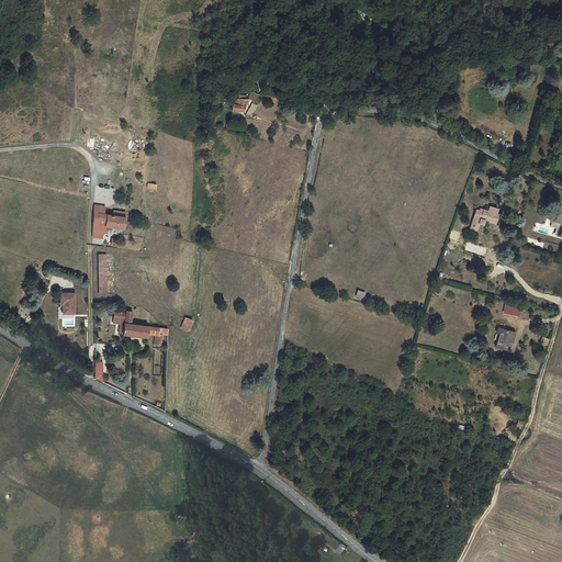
[(231,110),(233,110),(243,111),(245,105),(248,99),(245,99),(245,96),(237,94),(237,96),(235,94),(235,98),(232,98),(231,110)]
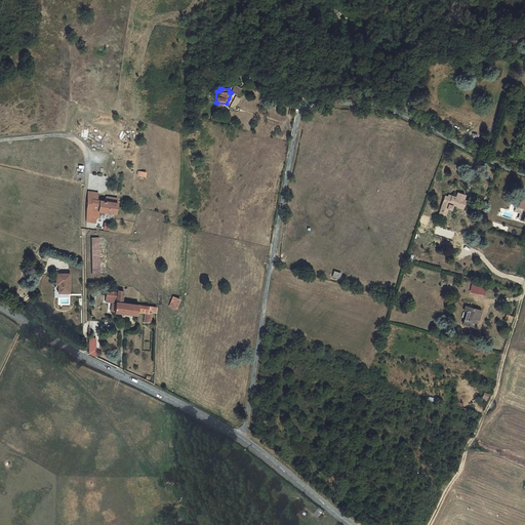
[(231,106),(235,107),(237,103),(238,104),(240,98),(236,96),(233,102),(232,102),(231,106)]
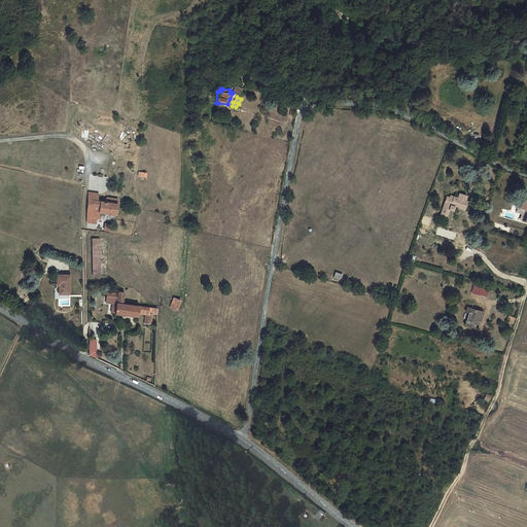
[(86,203),(86,210),(91,210),(92,200),(98,201),(99,194),(88,191),(86,203)]
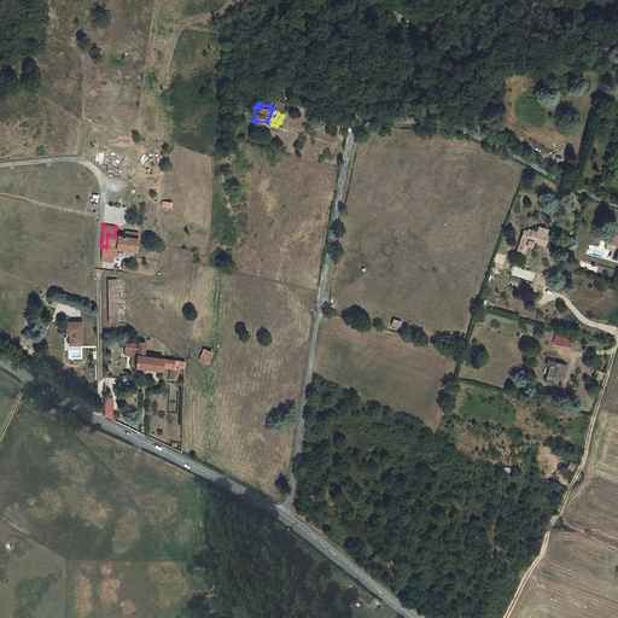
[(538,242),(544,244),(547,235),(546,234),(547,229),(537,227),(536,232),(531,229),(530,232),(526,232),(523,231),(518,248),(525,250),(528,246),(531,248),(532,242),(531,242),(532,240),(538,243),(538,242)]
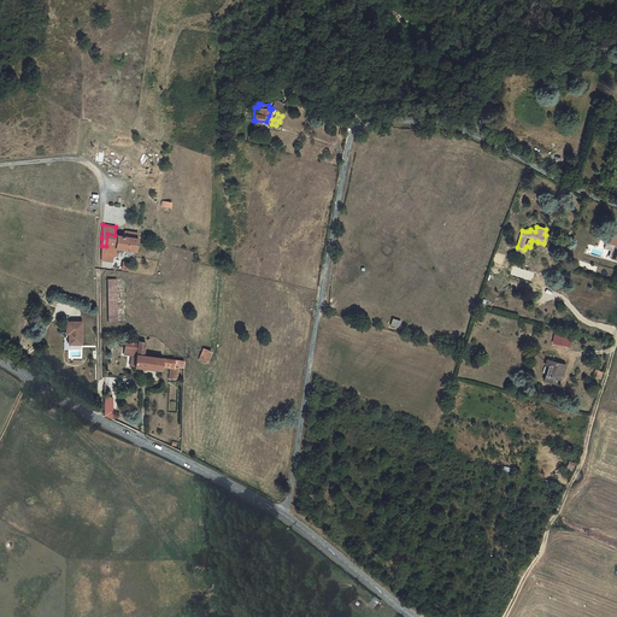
[(105,247),(116,248),(134,251),(136,238),(115,235),(107,234),(106,246),(105,247)]
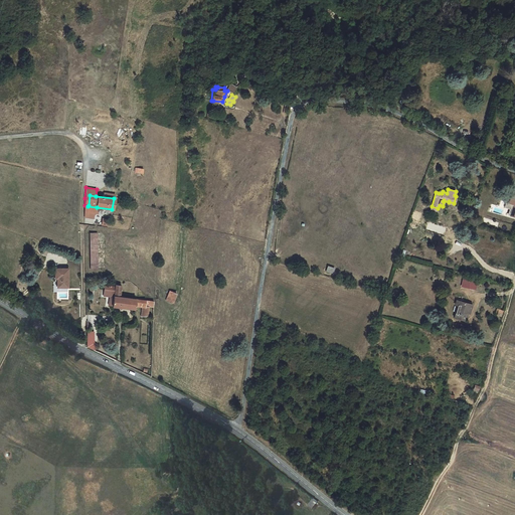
[(413,210),(410,217),(419,221),(421,221),(423,213),(413,210)]
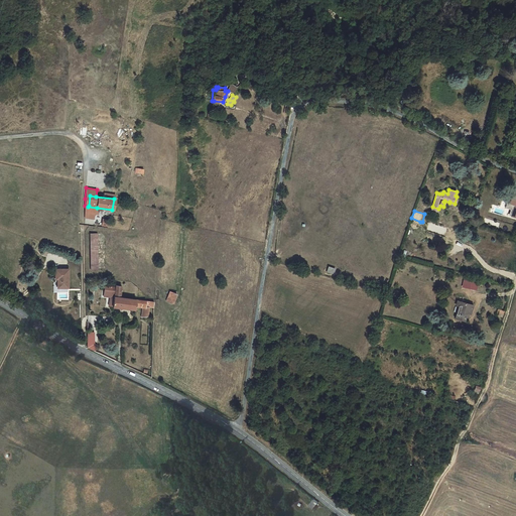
[(419,227),(420,222),(411,218),(413,225),(419,227)]
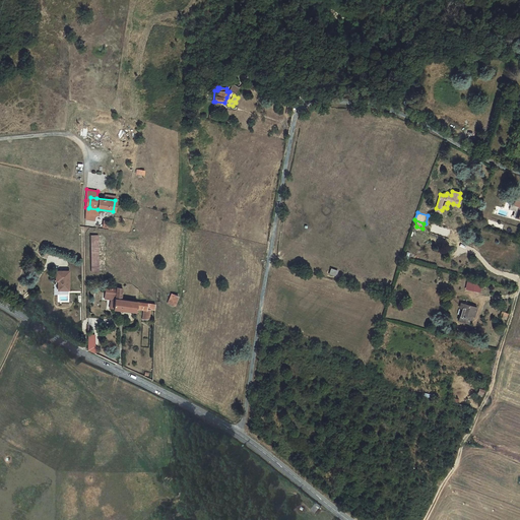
[(69,277),(69,271),(56,271),(56,280),(59,280),(59,289),(69,289),(69,277)]
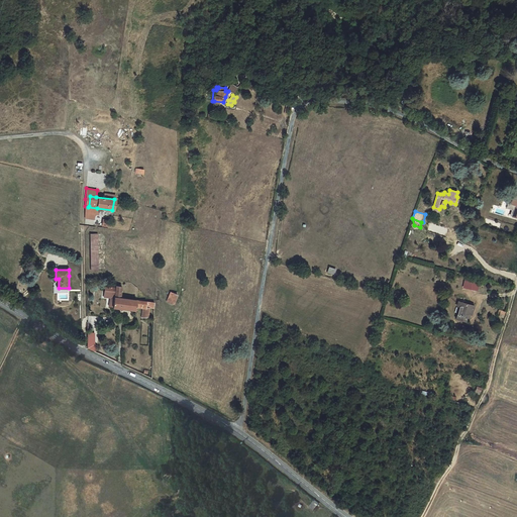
[(463,287),(477,289),(478,283),(466,281),(463,287)]
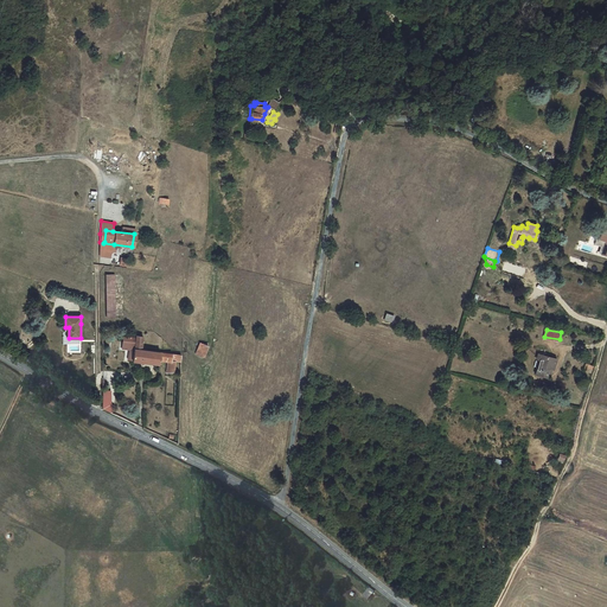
[(176,360),(181,362),(181,355),(147,351),(146,351),(146,349),(146,346),(141,346),(142,337),(135,336),(134,337),(122,336),(122,345),(133,346),(132,359),(132,360),(158,364),(159,360),(161,360),(167,362),(170,362),(168,372),(173,372),(176,360)]
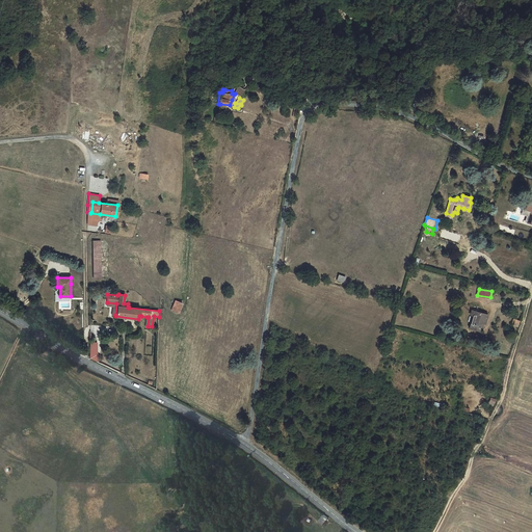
[(182,303),(176,300),(171,310),(179,313),(182,303)]
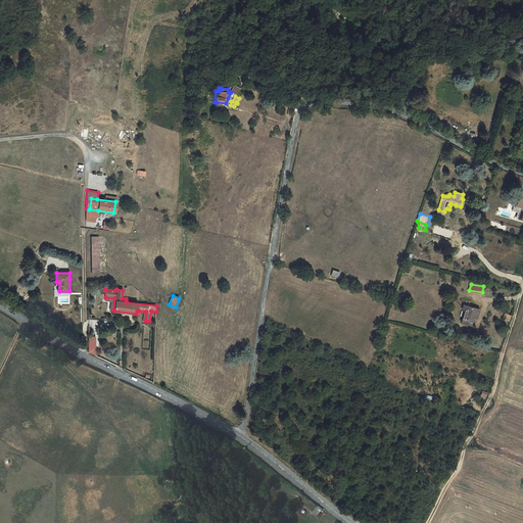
[(114,298),(105,297),(104,300),(111,301),(110,310),(113,310),(114,298)]
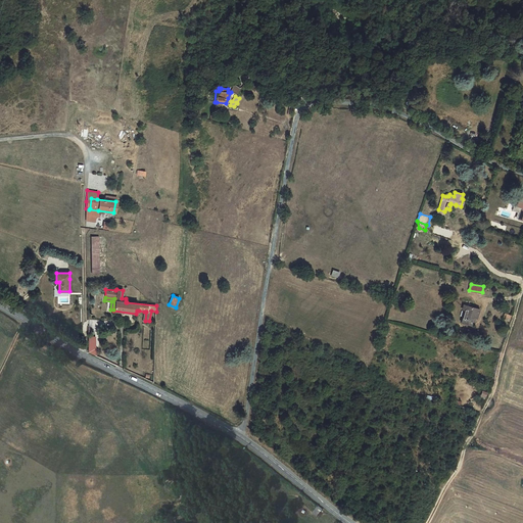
[(461,322),(470,325),(471,321),(472,317),(476,318),(477,318),(479,310),(466,305),(464,311),(461,322)]
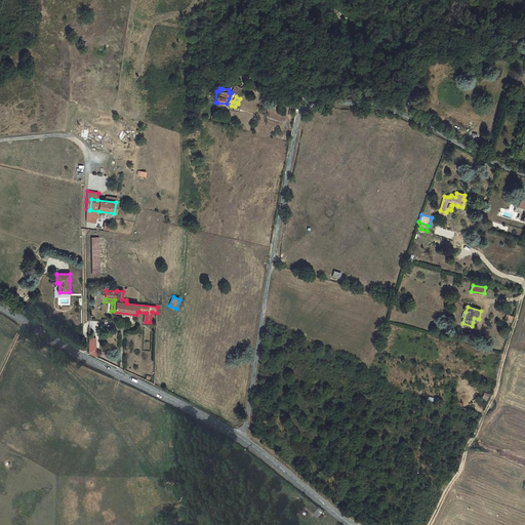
[(89,338),(89,356),(98,356),(98,338),(89,338)]
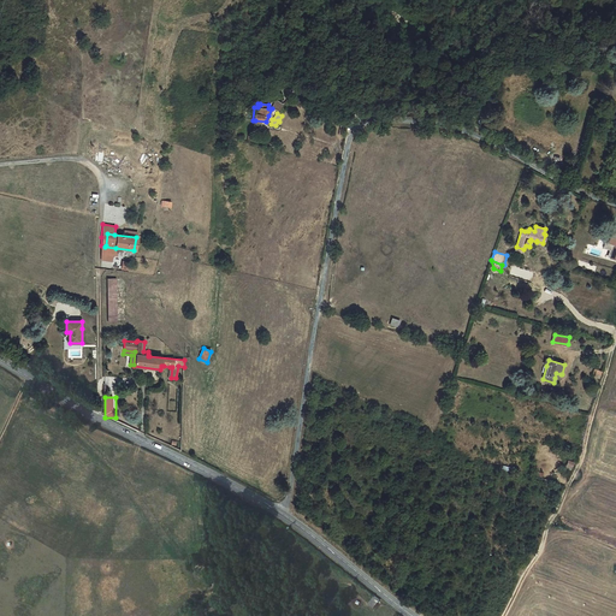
[(373,608),(379,599),(374,596),(368,604),(373,608)]
